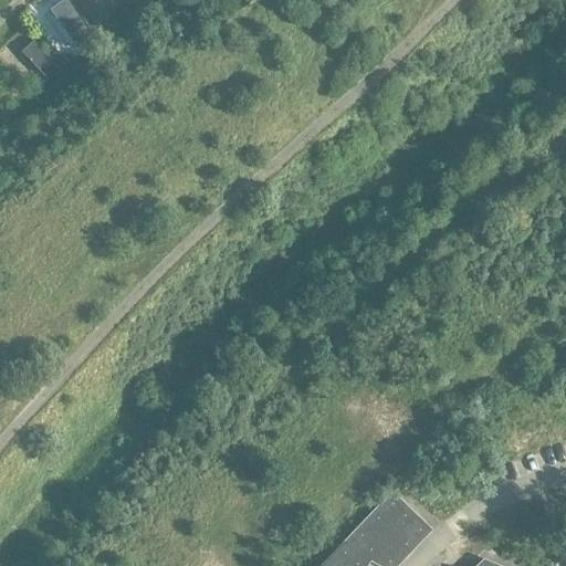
[(79,46),(94,38),(71,0),(58,0),(52,3),(79,46)]
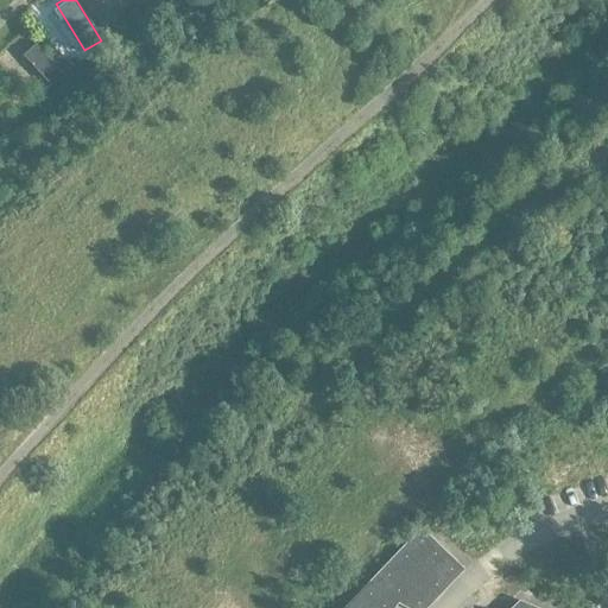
[(132,0),(111,0),(121,12),(134,2),(132,0)]
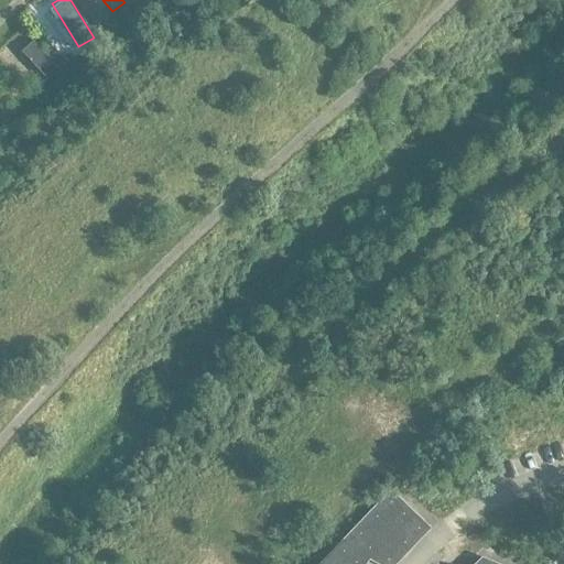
[(97,14),(88,21),(95,30),(104,23),(97,14)]
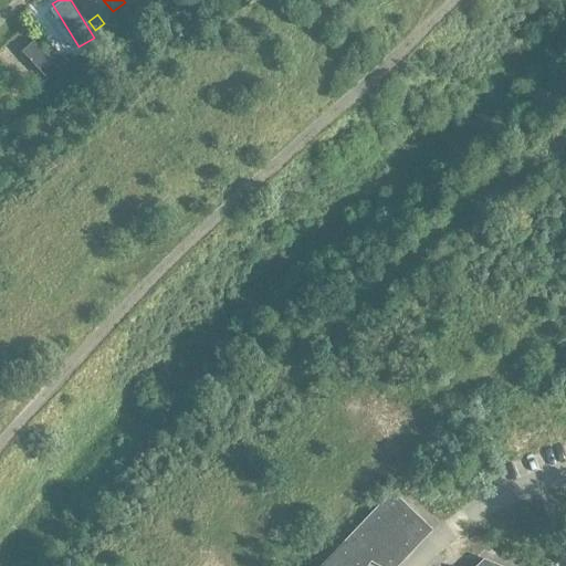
[(60,54),(53,60),(63,71),(74,61),(69,54),(60,54)]
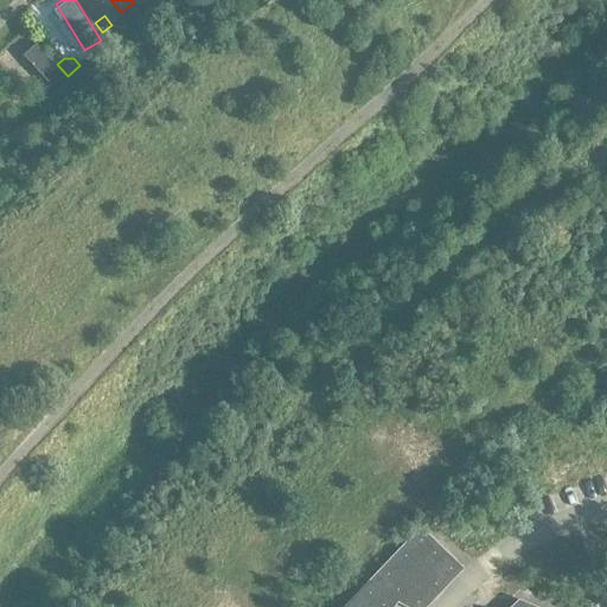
[(40,85),(32,94),(42,106),(51,98),(40,85)]
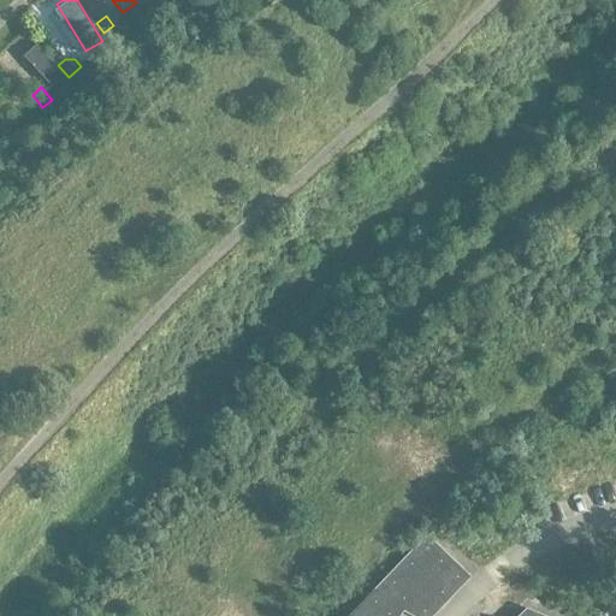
[(33,98),(24,105),(33,113),(40,105),(33,98)]
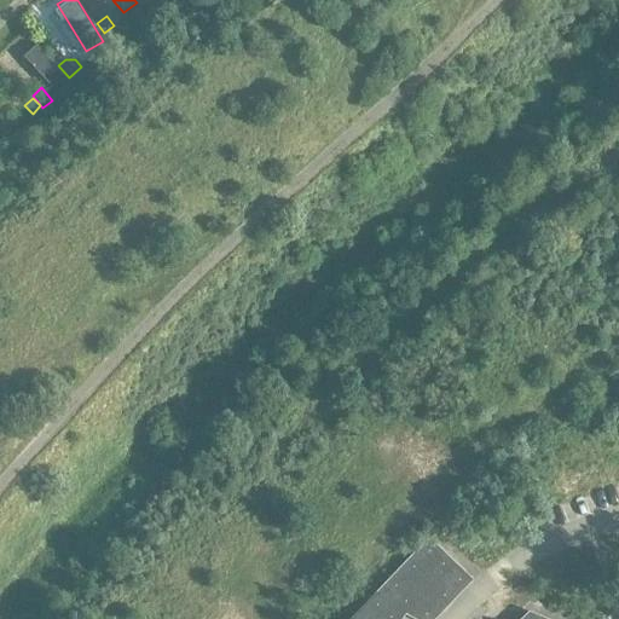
[(400,618),(408,613),(409,614),(418,618),(433,618),(473,578),(429,537),(380,589),(351,618),(400,618)]
